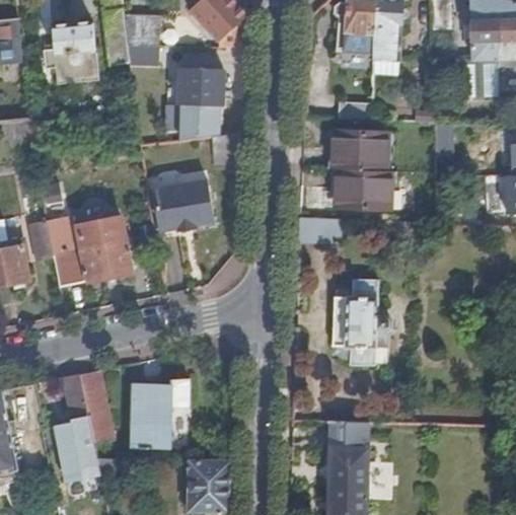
[(0,0),(0,121),(28,117),(15,0),(0,0)]
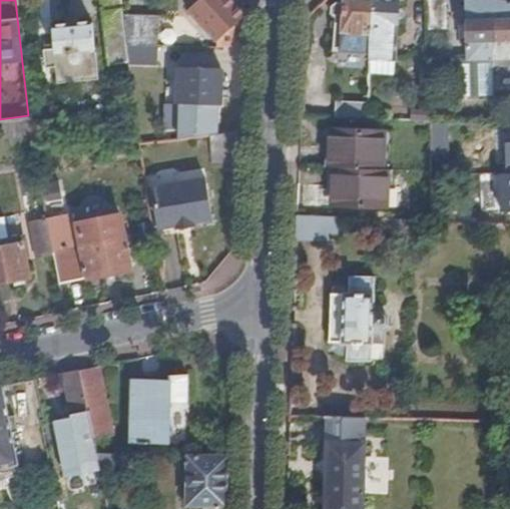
[(98,0),(106,60),(126,61),(124,44),(120,13),(118,0),(98,0)]
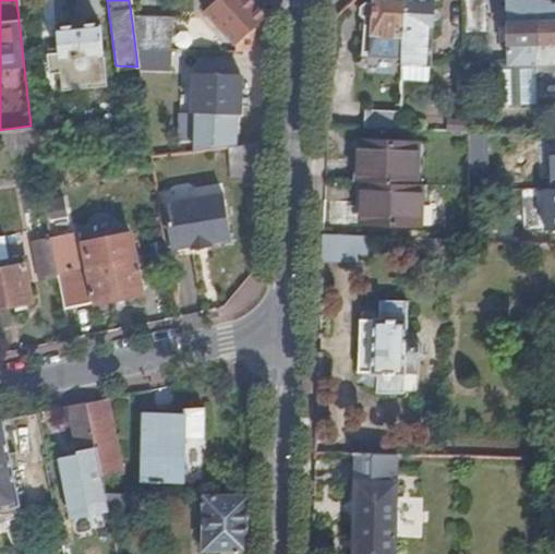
[(246,33),(266,14),(252,0),(204,0),(205,7),(203,10),(234,43),(246,33)]
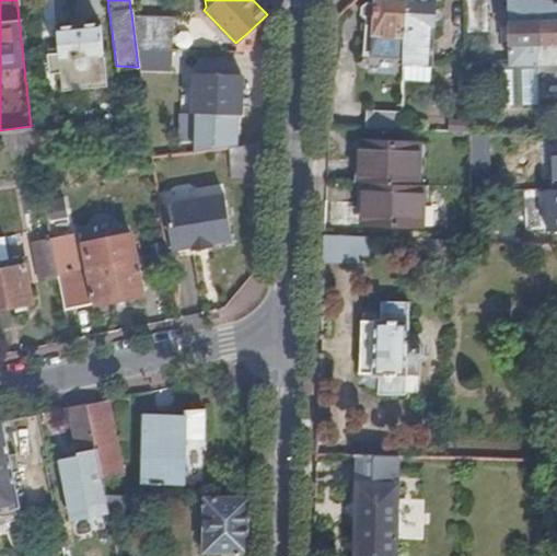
[(401,56),(404,0),(362,0),(364,1),(358,6),(358,13),(362,18),(361,54),(401,56)]
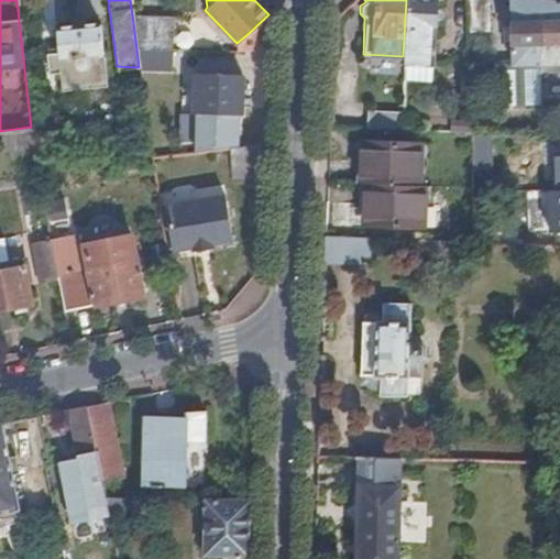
[(431,64),(436,0),(406,0),(403,56),(403,63),(431,64)]
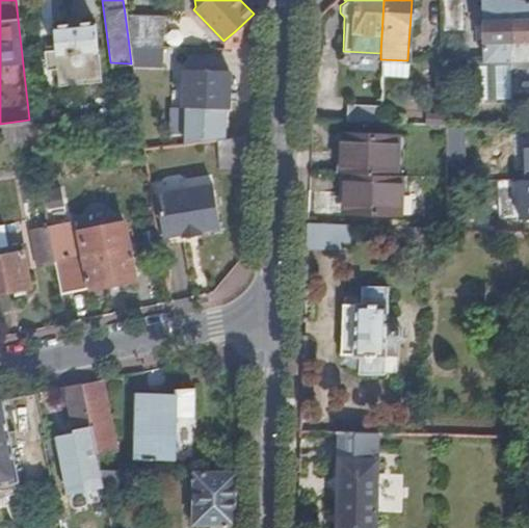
[(460,28),(459,0),(440,0),(442,28),(460,28)]
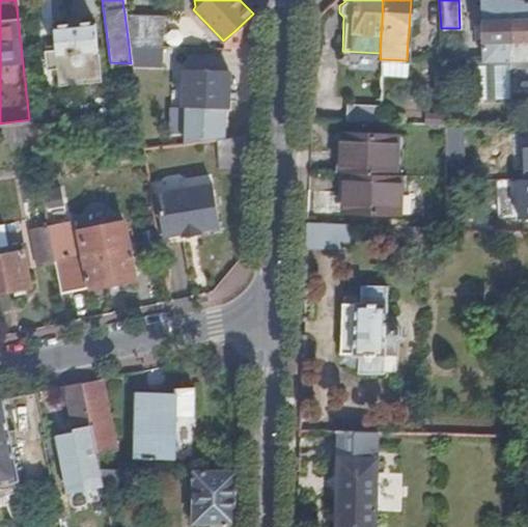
[(479,0),(482,60),(508,60),(506,0),(479,0)]
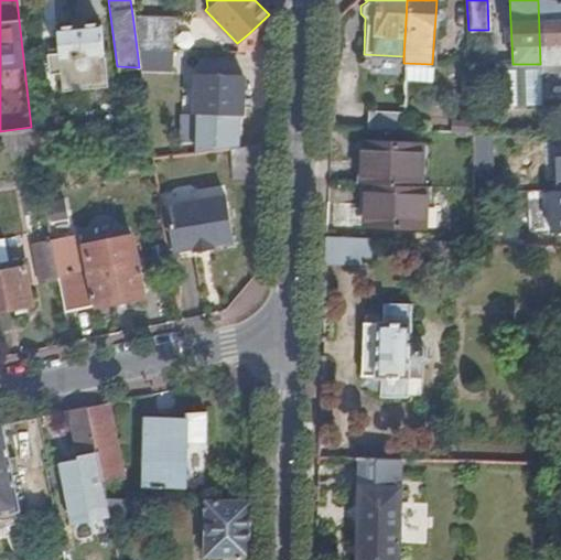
[(560,63),(560,0),(538,0),(540,64),(560,63)]
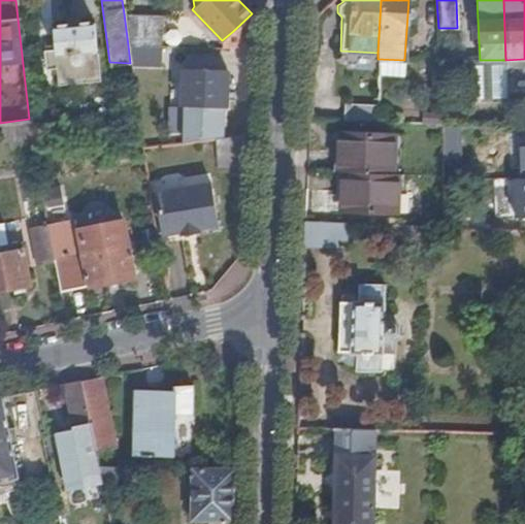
[(128,45),(161,46),(162,15),(124,13),(128,45)]
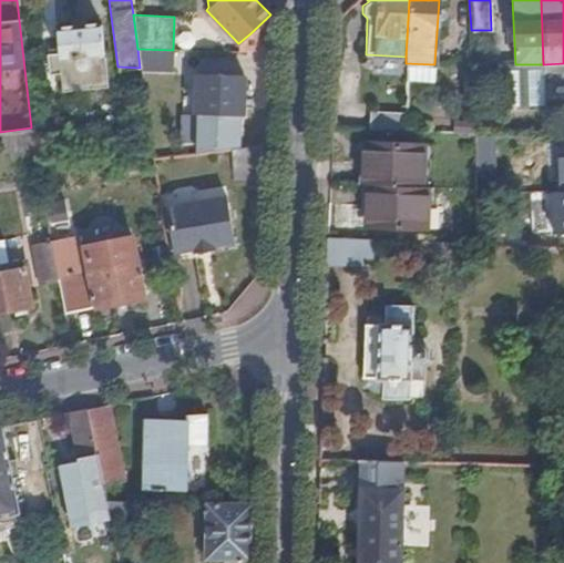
[(250,50),(269,51),(270,14),(250,33),(250,50)]
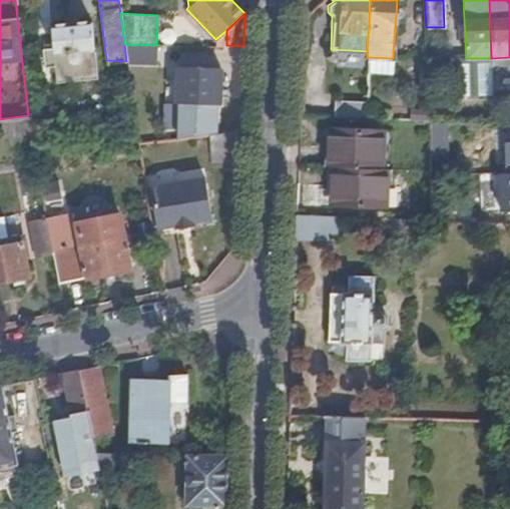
[(54,64),(55,80),(78,79),(78,70),(93,68),(90,21),(51,25),(52,47),(43,48),(44,65),(54,64)]
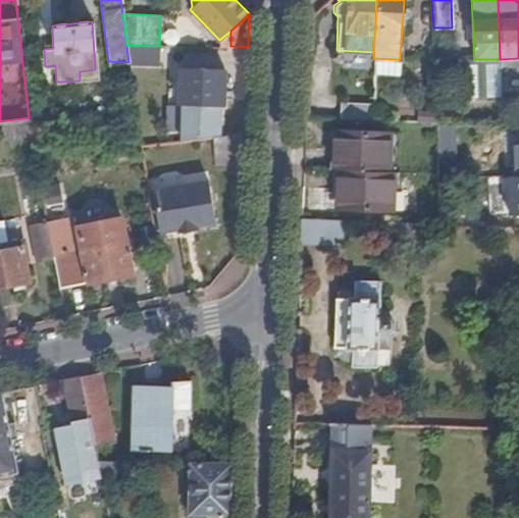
[(126,45),(128,62),(159,62),(159,46),(126,45)]
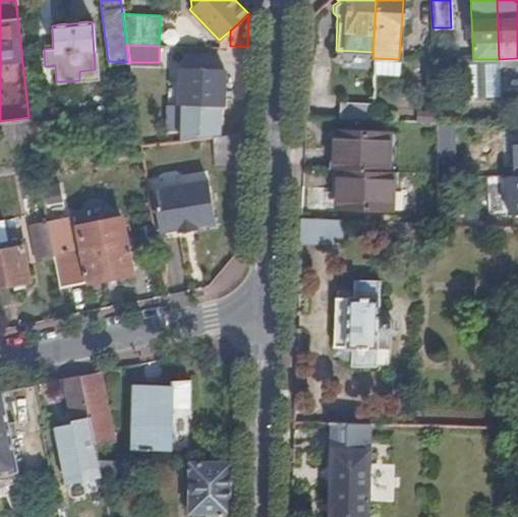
[(398,74),(399,59),(372,58),(372,72),(398,74)]
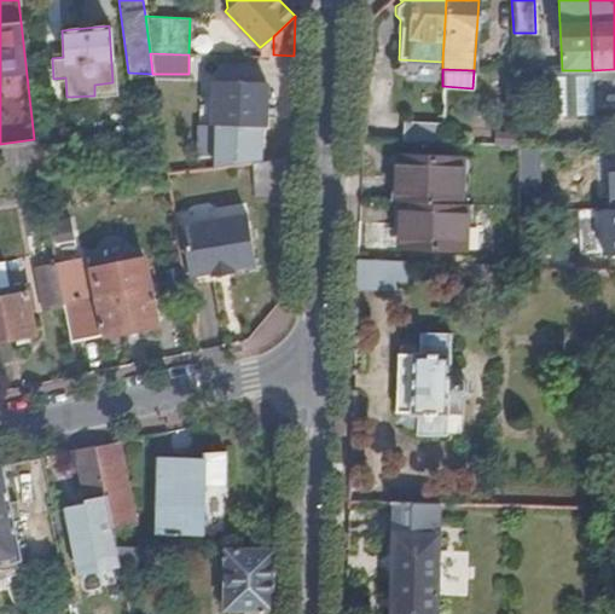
[(265,81),(214,80),(213,122),(264,125),(265,81)]
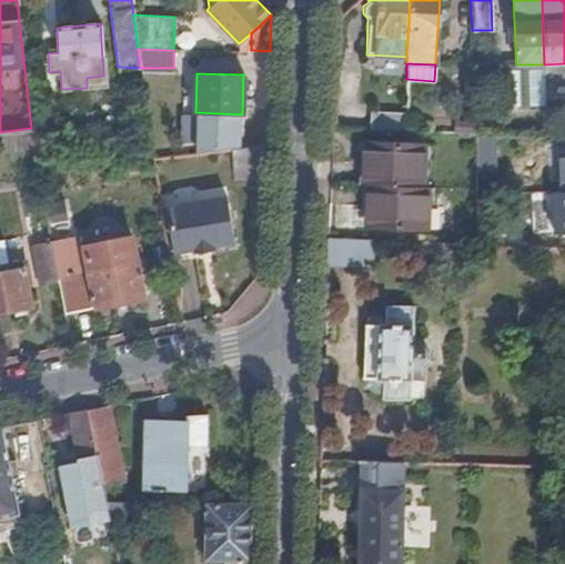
[(369,129),(406,130),(406,112),(370,110),(369,129)]
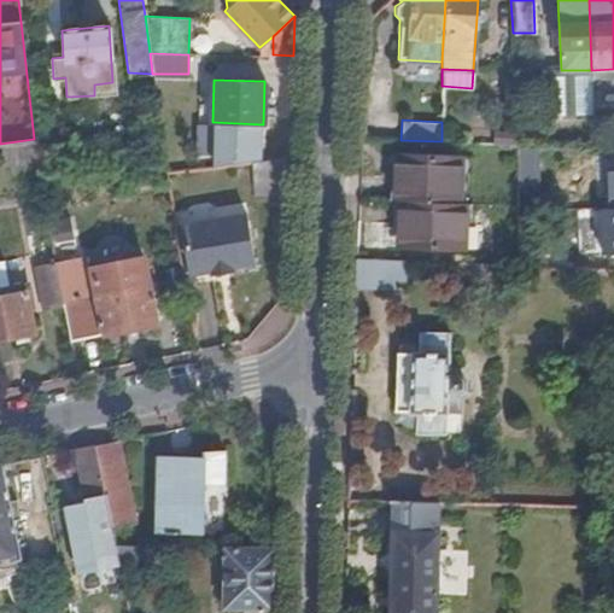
[(496,144),(515,145),(515,132),(497,132),(496,144)]
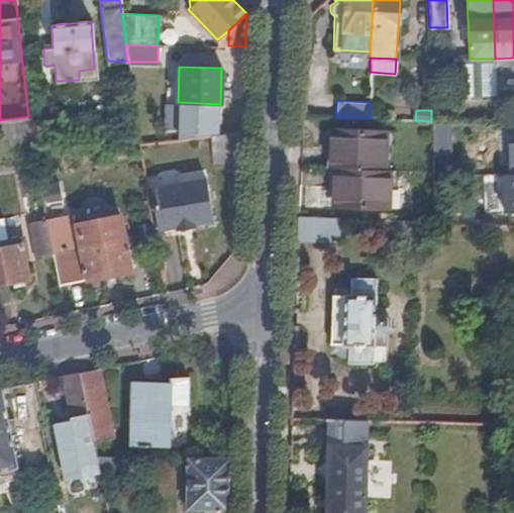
[(329,167),(335,167),(383,170),(384,131),(331,129),(329,167)]
